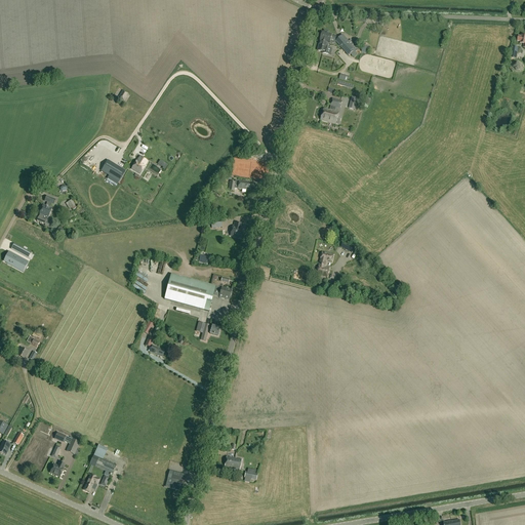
[(320,42),(328,44),(330,44),(333,44),(333,42),(335,43),(335,41),(349,56),(355,51),(341,36),(337,40),(331,35),(329,34),(329,32),(324,31),(324,33),(322,33),(320,42)]
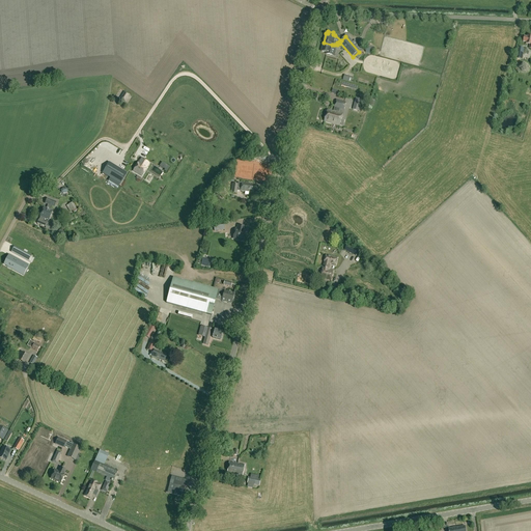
[(331,49),(332,45),(324,43),(322,52),(326,53),(326,54),(334,56),(336,50),(331,49)]
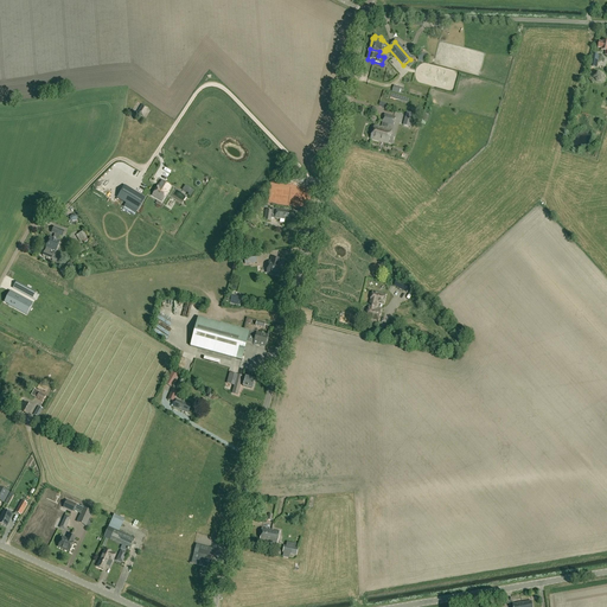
[(594,68),(598,68),(599,56),(593,53),(592,61),(589,70),(594,70),(594,68)]
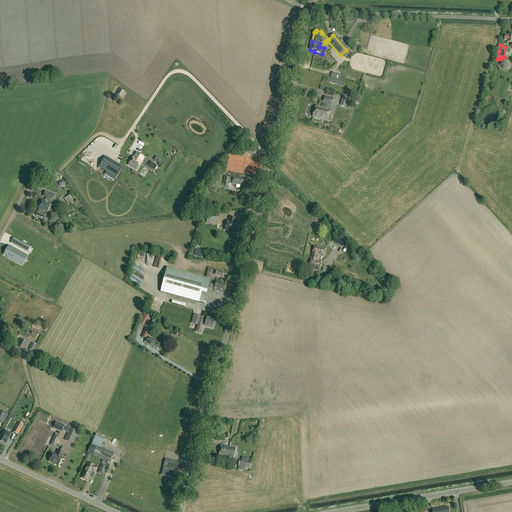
[(125,92),(120,88),(116,94),(121,98),(125,92)]
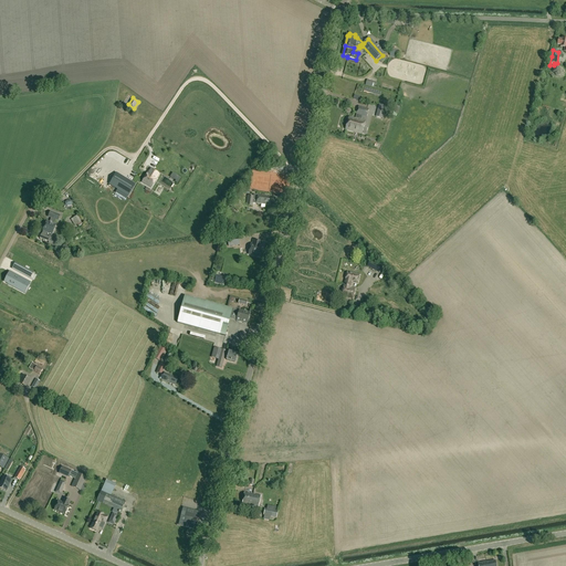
[(379,105),(376,117),(383,119),(386,107),(379,105)]
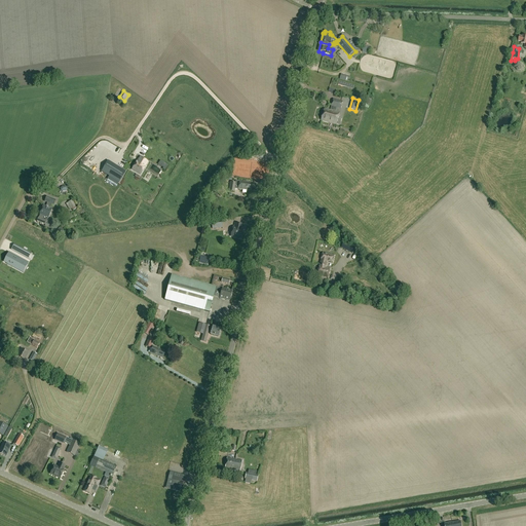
[(325,109),(322,120),(337,124),(340,113),(334,111),(335,107),(341,109),(343,102),(334,99),(331,110),(325,109)]
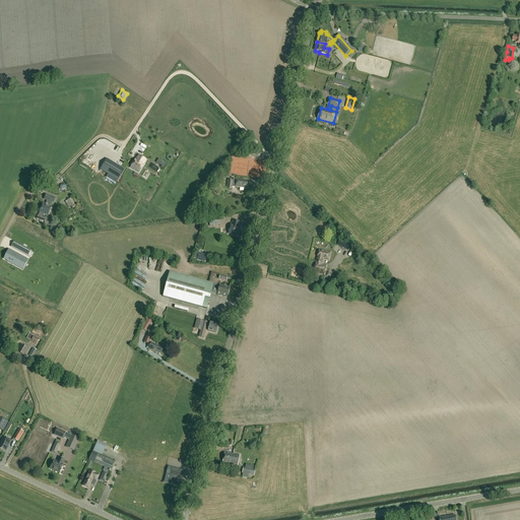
[(124,148),(121,152),(120,150),(117,154),(127,164),(133,156),(124,148)]
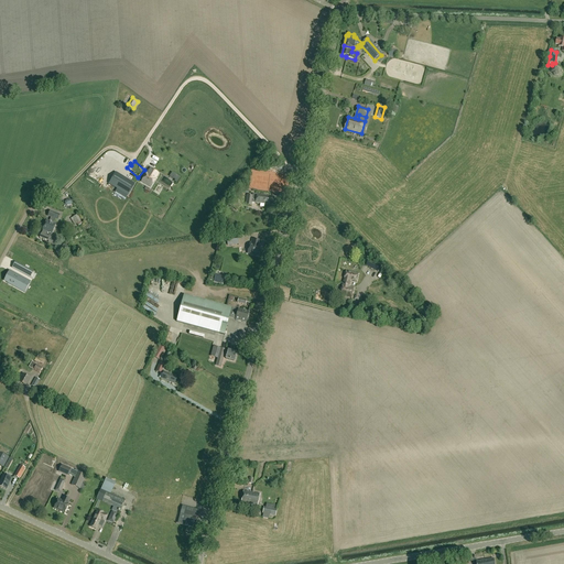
[(156,177),(159,173),(151,169),(149,171),(149,170),(141,181),(151,187),(156,177)]
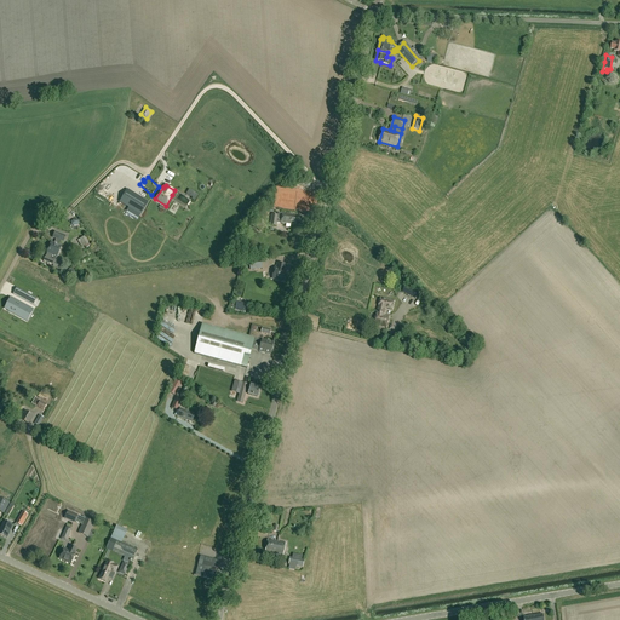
[(130,190),(121,201),(141,217),(149,205),(130,190)]
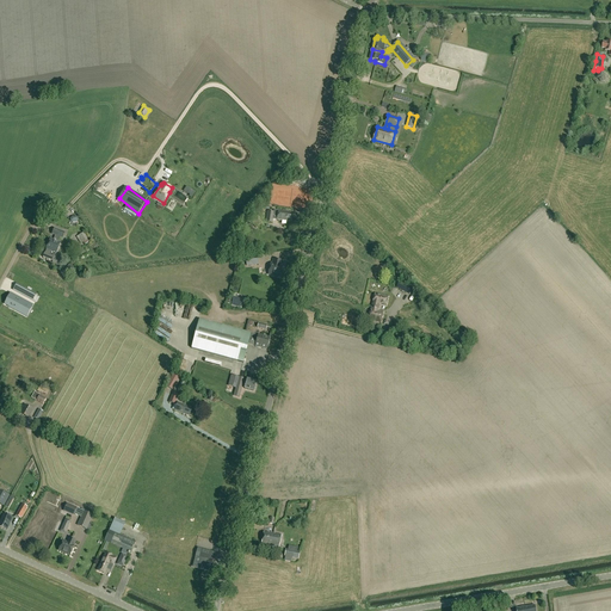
[(306,207),(304,187),(296,189),(296,195),(297,195),(298,204),(297,204),(297,208),(306,207)]
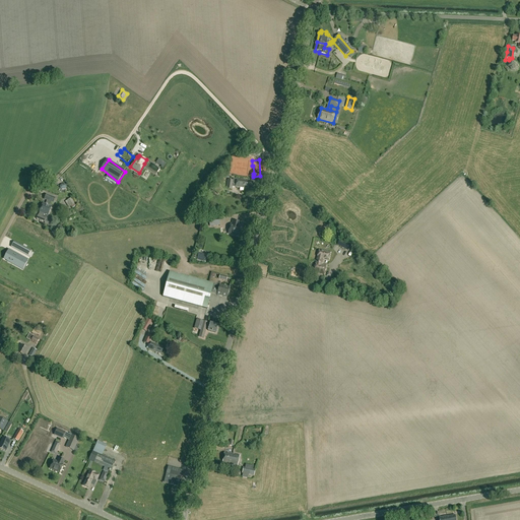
[(228,180),(226,183),(225,183),(224,188),(226,188),(226,189),(232,190),(234,181),(228,180)]
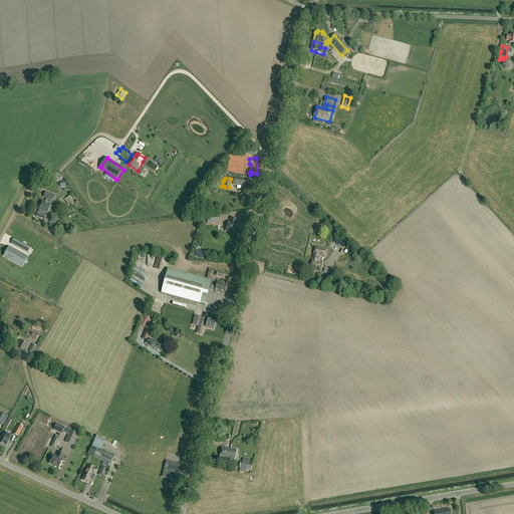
[(245,187),(246,179),(234,178),(233,185),(245,187)]
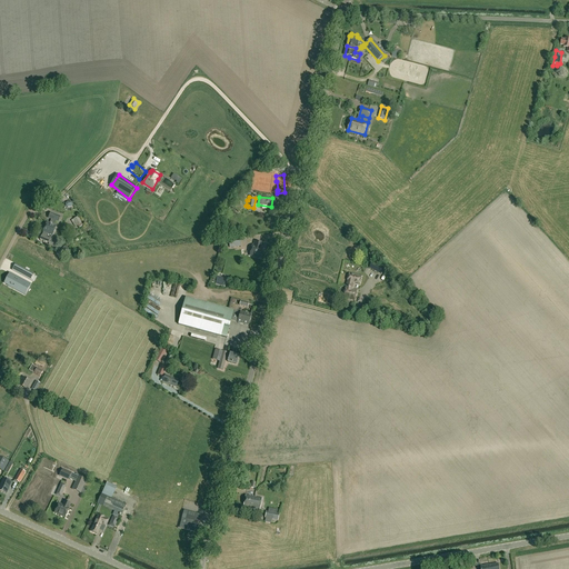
[(52,237),(58,222),(60,217),(50,213),(49,218),(51,219),(50,223),(47,222),(42,232),(43,233),(42,236),(41,236),(40,240),(49,243),(48,245),(56,248),(58,241),(51,239),(52,237)]
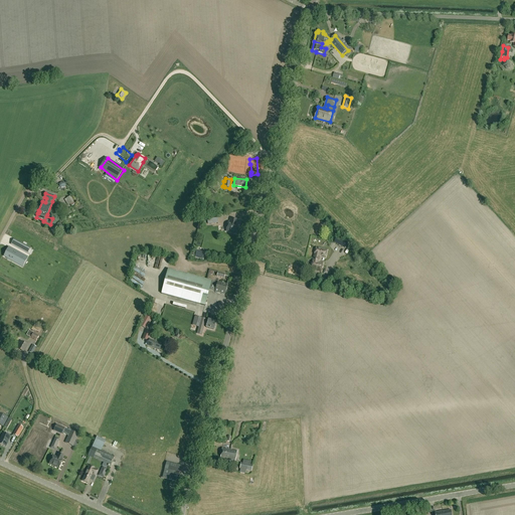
[(64,199),(68,205),(75,201),(71,195),(64,199)]
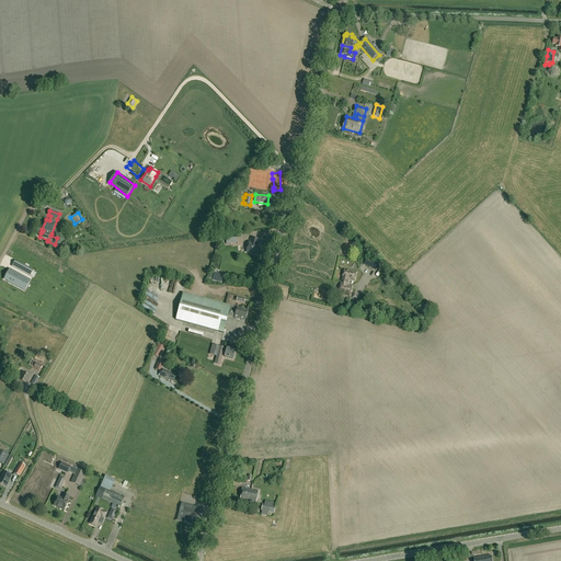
[(237,235),(226,236),(227,244),(231,243),(231,240),(237,239),(237,235)]
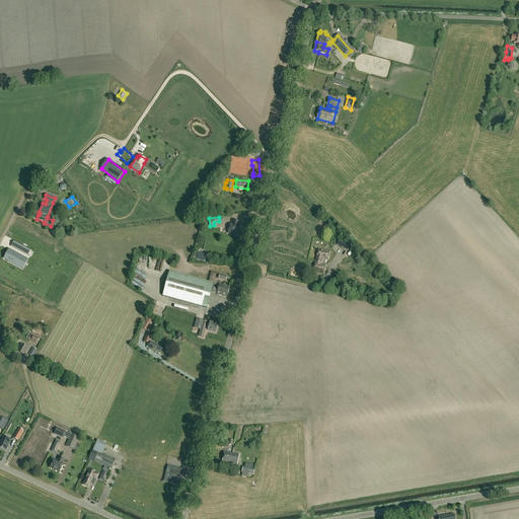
[(228,233),(241,236),(243,226),(239,225),(240,222),(232,220),(232,224),(230,223),(228,233)]
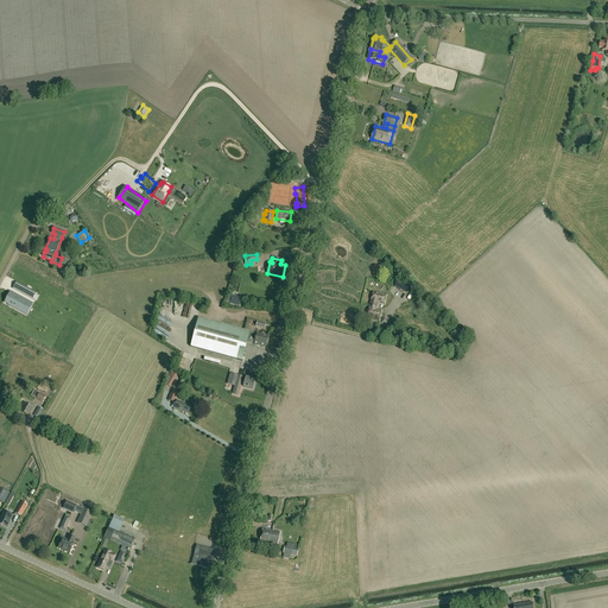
[(399,280),(396,286),(407,293),(411,286),(399,280)]
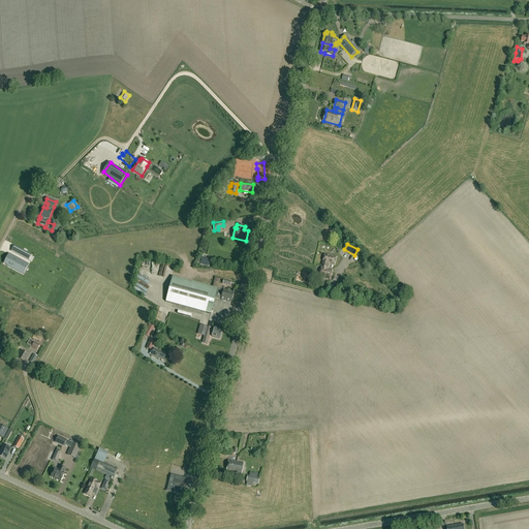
[(20,249),(17,254),(28,260),(31,255),(20,249)]
